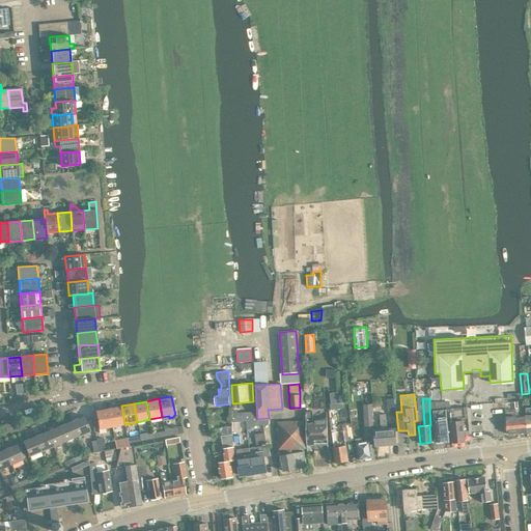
[(364,431),(373,430),(370,404),(362,406),(364,431)]
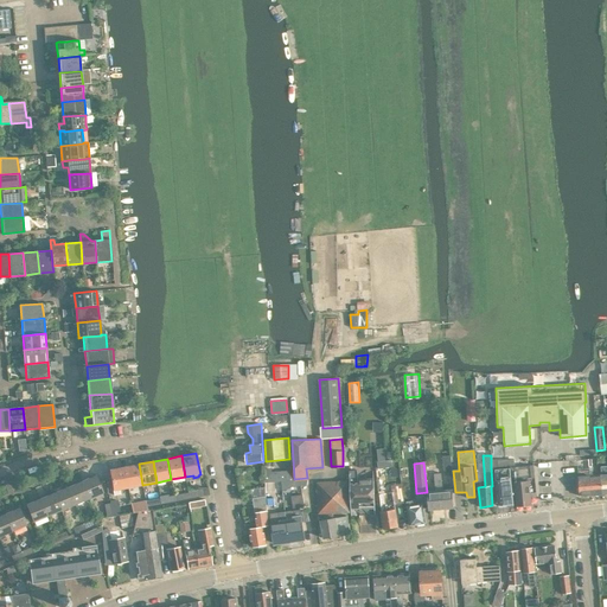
[(128,487),(142,485),(139,464),(125,466),(128,487)]
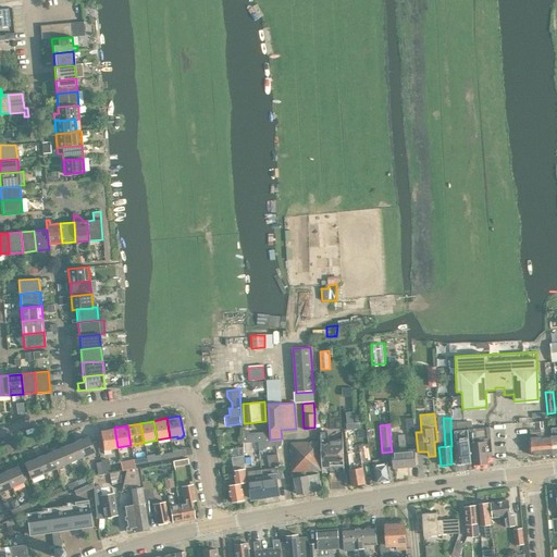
[(469,429),(473,465),(487,462),(485,438),(487,437),(486,426),(469,429)]
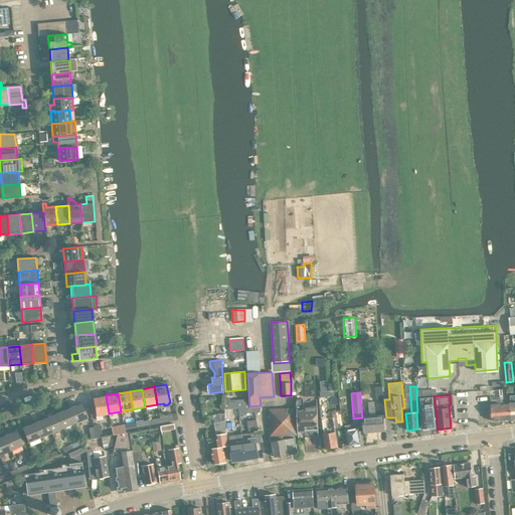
[(106,395),(93,398),(97,416),(96,416),(97,419),(102,418),(101,415),(109,413),(106,395)]
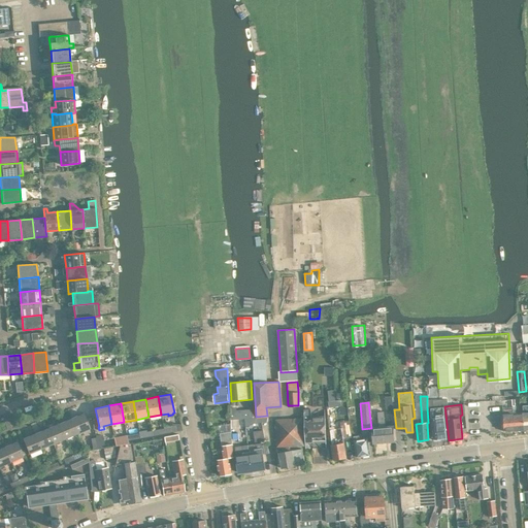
[(304,441),(325,439),(324,417),(310,418),(310,409),(302,409),(304,441)]
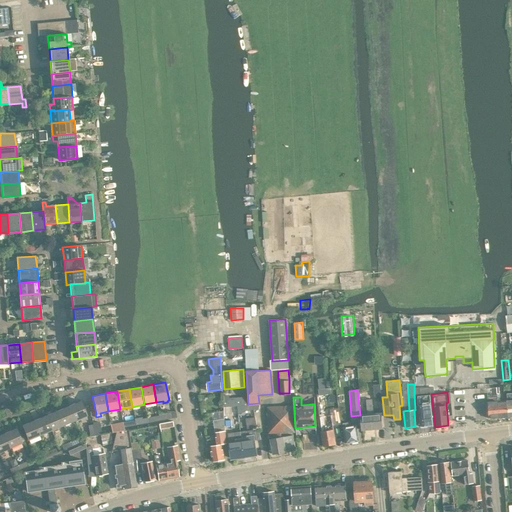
[(237,406),(245,405),(244,398),(223,400),(224,407),(237,406)]
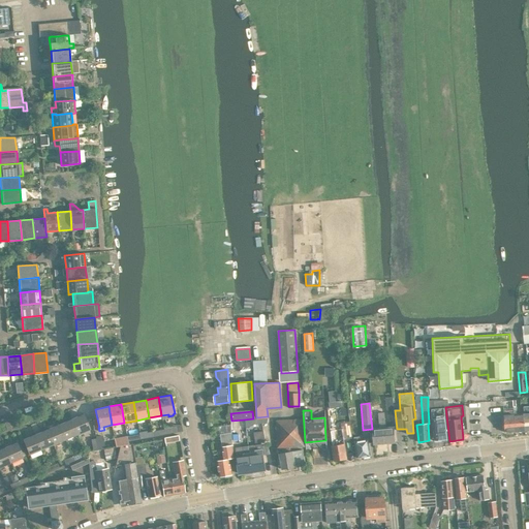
[(379,428),(372,429),(373,444),(395,442),(393,426),(384,427),(383,412),(377,412),(379,428)]
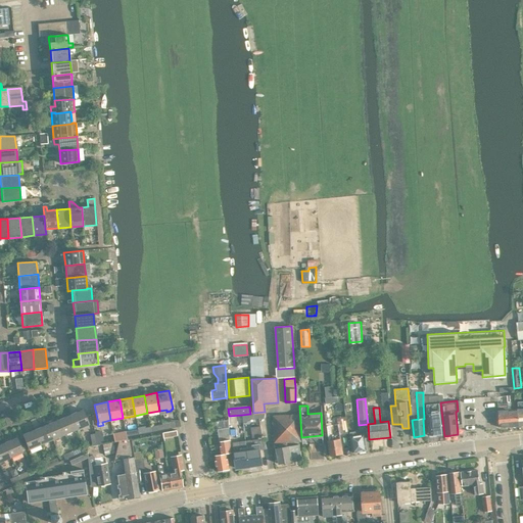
[(509,427),(518,426),(517,409),(508,410),(509,427)]
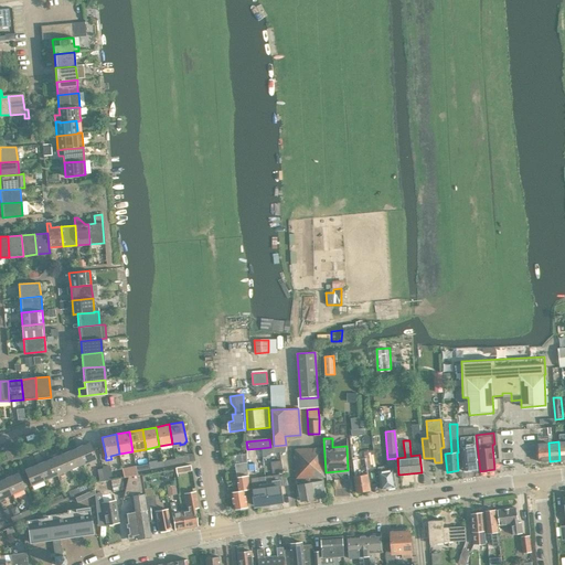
[(76,448),(83,464),(96,458),(89,443),(76,448)]
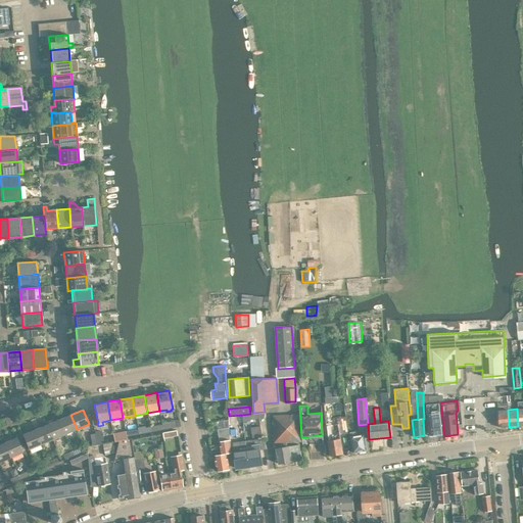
[(426,414),(428,435),(441,434),(441,435),(442,434),(439,410),(439,413),(426,414)]
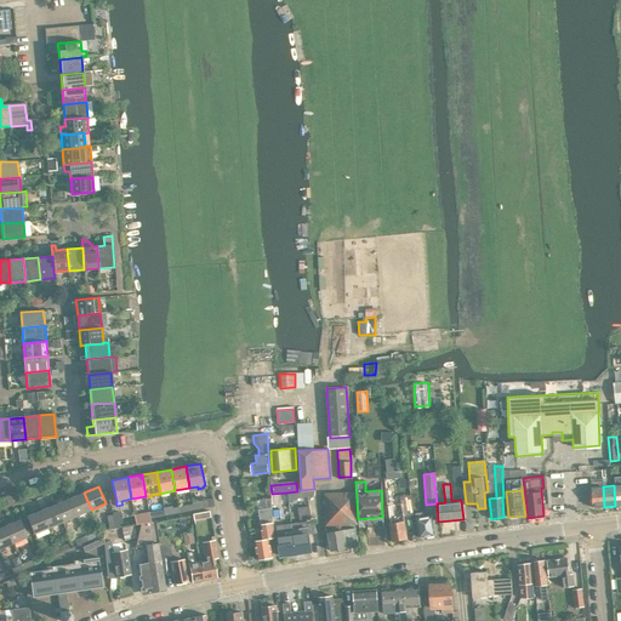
[(591,488),(592,507),(604,507),(603,486),(591,488)]
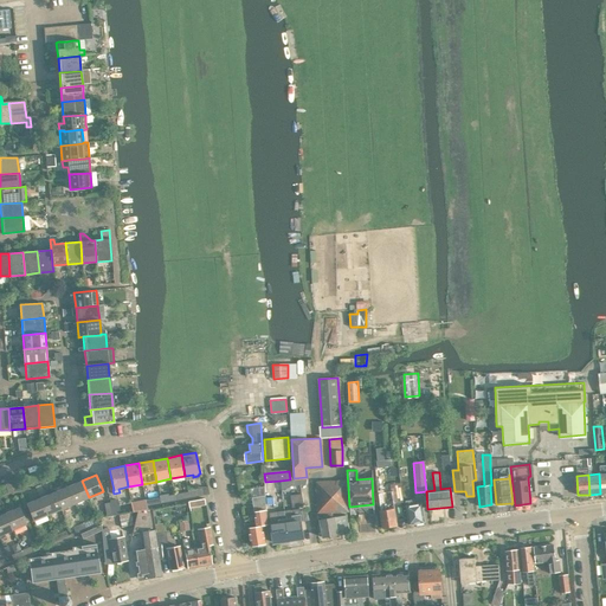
[(337,535),(337,530),(348,528),(346,514),(333,517),(331,511),(348,511),(346,479),(316,482),(317,513),(321,513),(323,519),(318,520),(323,537),(337,535)]
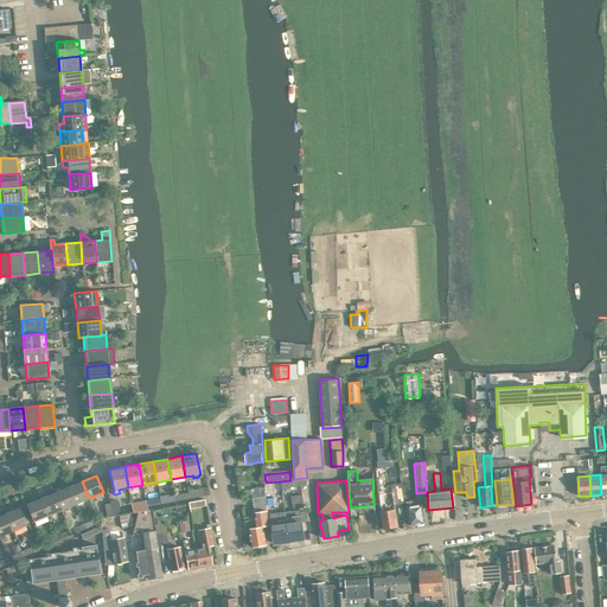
[(68,487),(76,504),(89,498),(82,481),(68,487)]
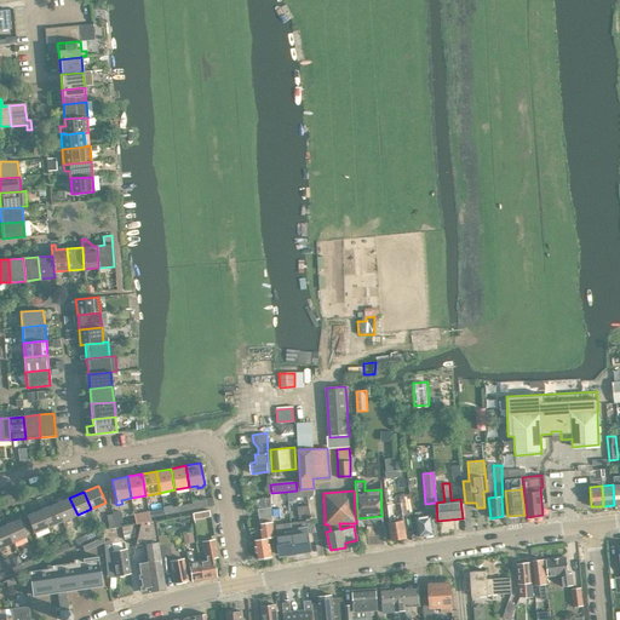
[(390,540),(406,537),(401,512),(413,511),(409,494),(399,495),(400,503),(394,504),(396,521),(389,522),(390,540)]
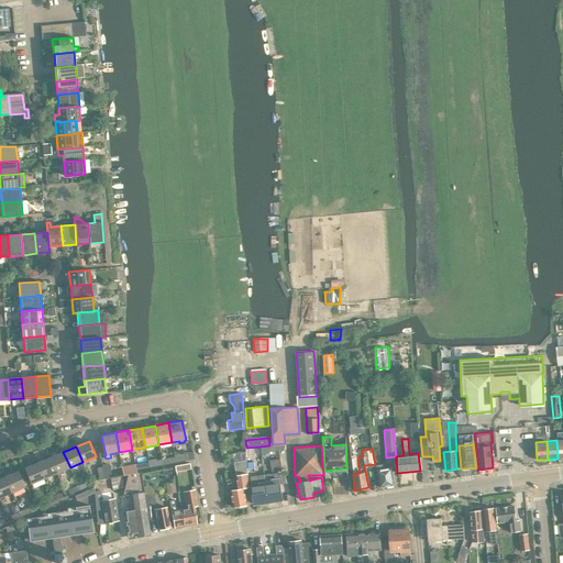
[(51,457),(57,473),(70,467),(63,452),(51,457)]
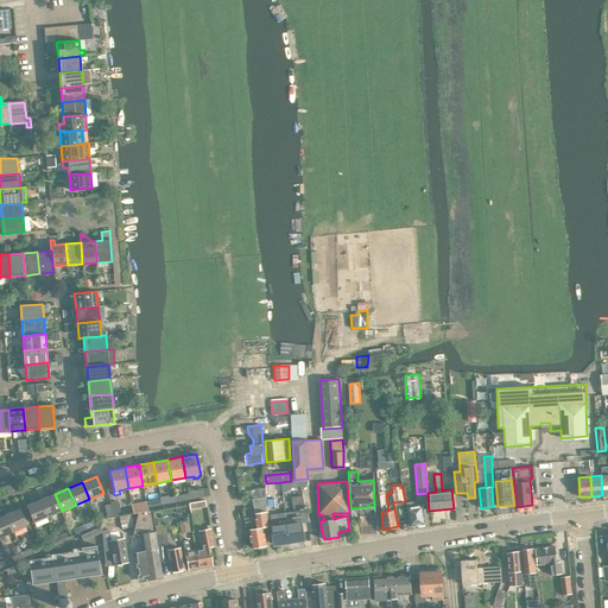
[(55,494),(40,500),(48,517),(62,511),(55,494)]
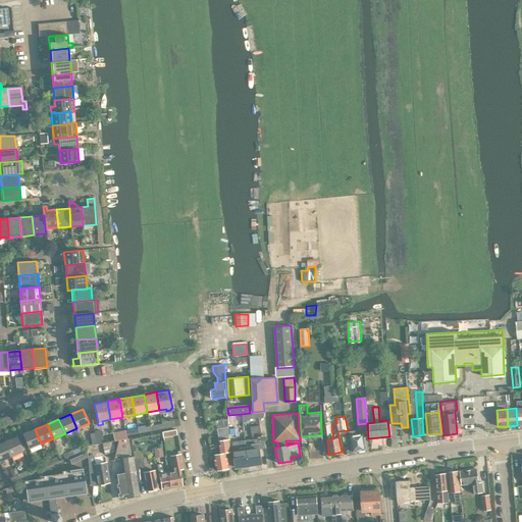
[(93,424),(88,425),(92,445),(97,444),(95,431),(93,424)]
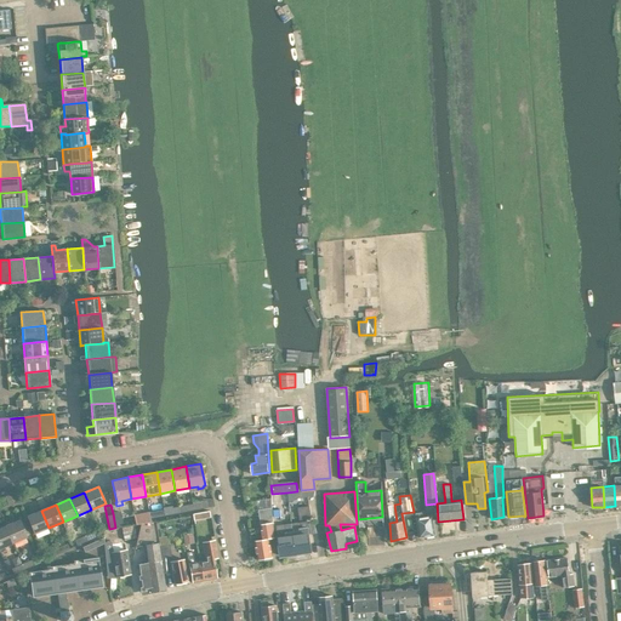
[(311,518),(309,506),(298,507),(300,519),(311,518)]
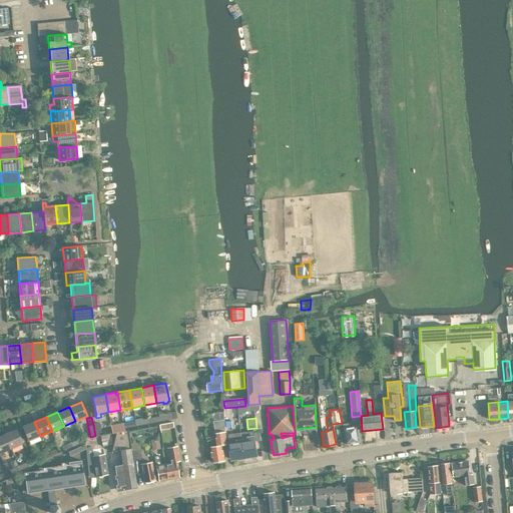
[(216,445),(210,446),(212,462),(224,460),(222,445),(225,445),(223,431),(224,431),(224,419),(213,421),(216,445)]
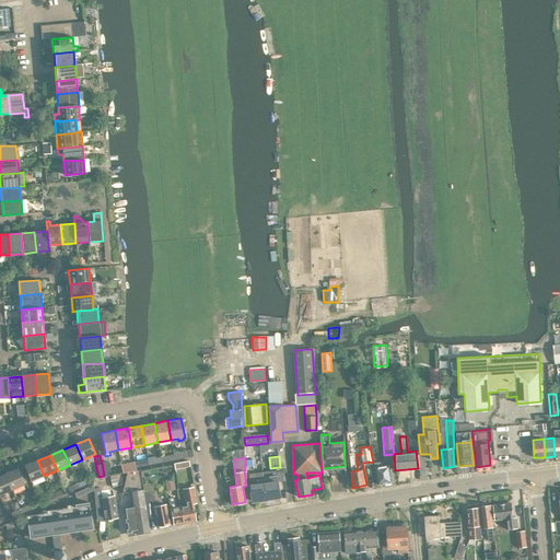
[(31,482),(44,476),(37,461),(24,466),(31,482)]
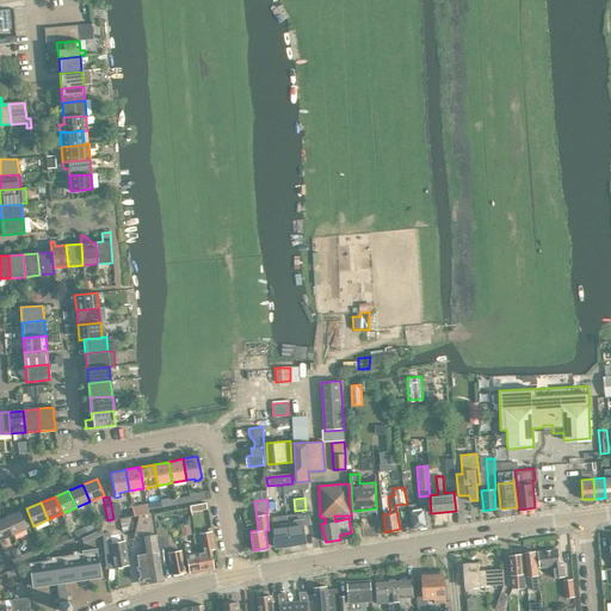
[(413,529),(427,525),(424,507),(414,508),(413,504),(408,504),(413,529)]
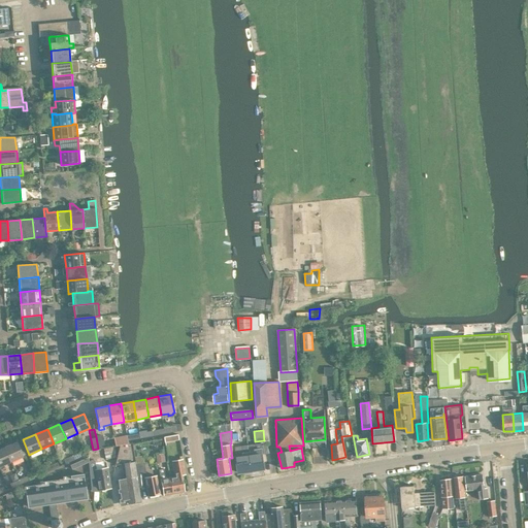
[(116,446),(120,446),(124,444),(122,436),(113,438),(116,446)]
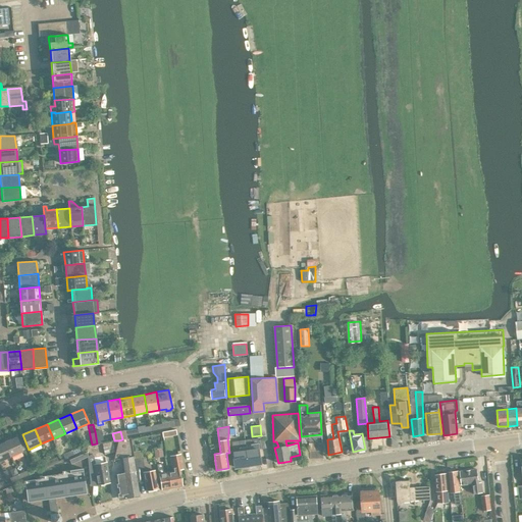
[(16,437),(4,442),(10,457),(22,452),(16,437)]
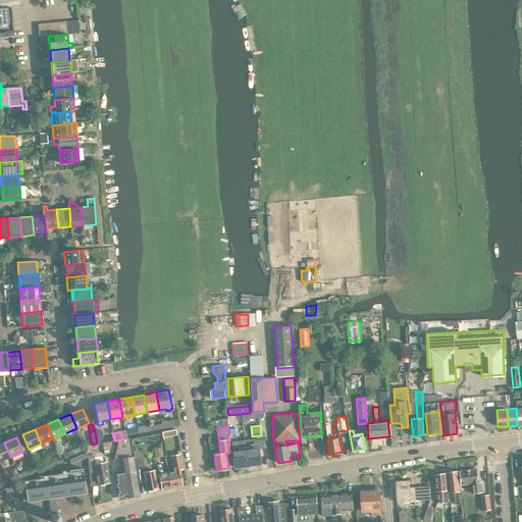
[(125,498),(139,496),(133,457),(134,456),(131,438),(122,439),(118,440),(113,460),(120,458),(122,473),(114,474),(118,497),(125,496),(125,498)]
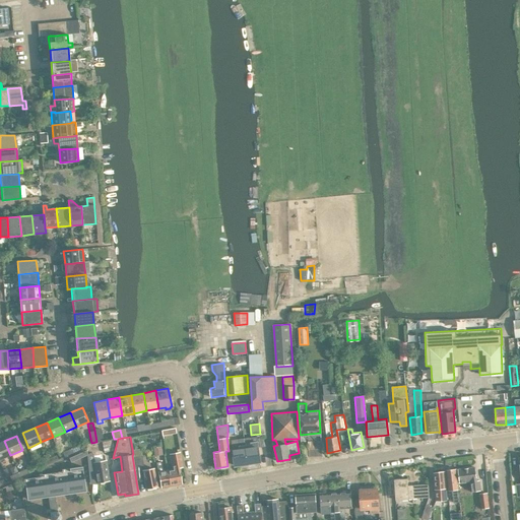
[(245,444),(248,463),(249,463),(249,464),(255,463),(255,462),(260,461),(255,437),(249,438),(250,443),(245,444)]
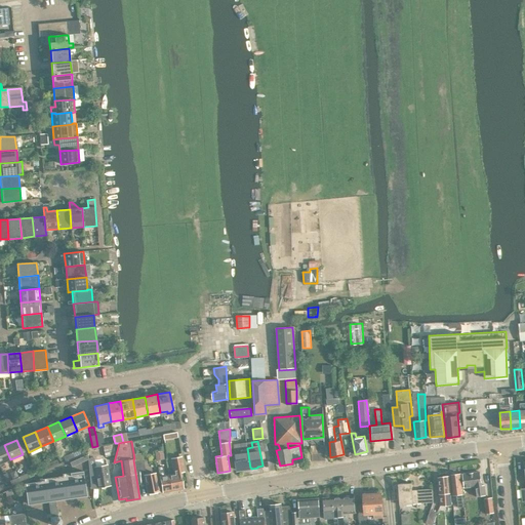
[(108,445),(104,446),(103,446),(105,456),(116,454),(114,444),(108,445)]
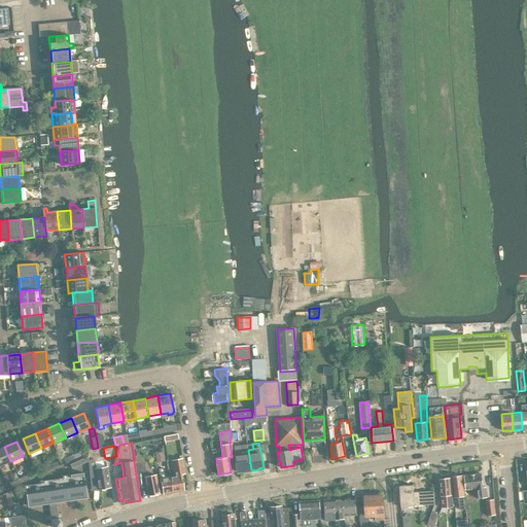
[(249,469),(250,469),(251,469),(248,450),(242,451),(241,446),(235,447),(238,471),(244,470),(244,471),(249,470),(249,469)]
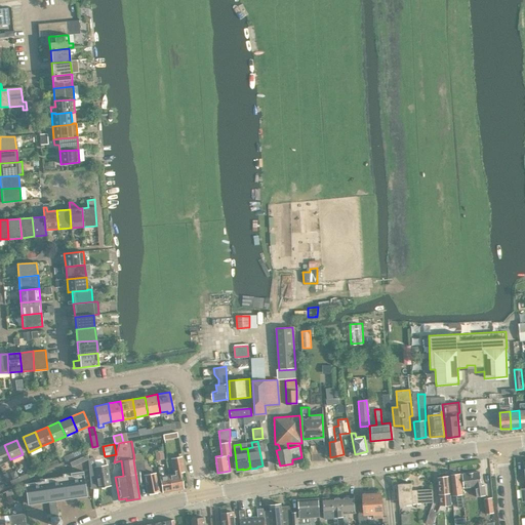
[(0,446),(0,463),(10,459),(4,445),(0,446)]
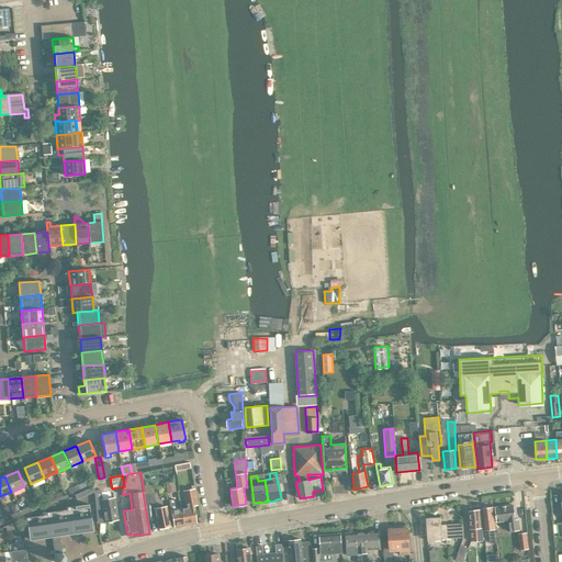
[(175,483),(166,484),(167,493),(176,492),(175,483)]
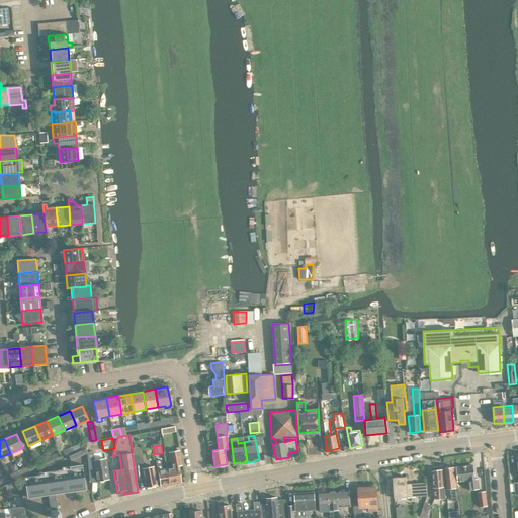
[(73,451),(71,446),(62,450),(64,455),(73,451)]
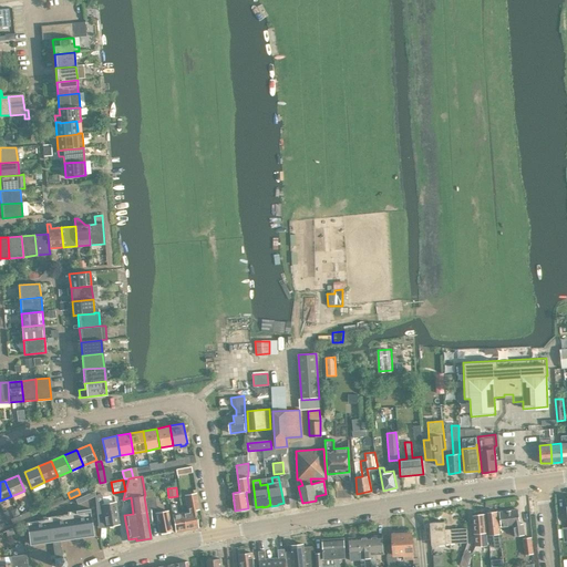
[(153,490),(144,491),(145,498),(147,498),(154,497),(153,490)]
